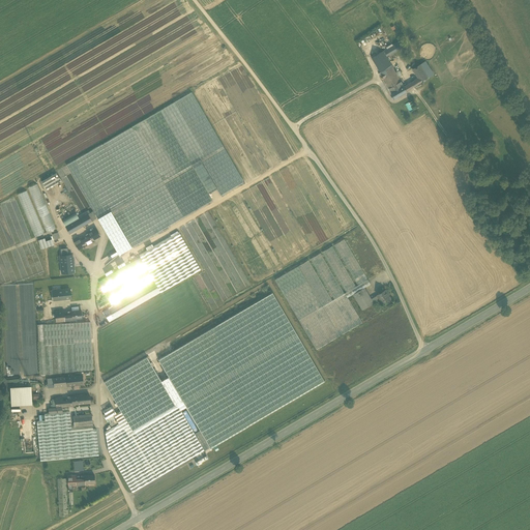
[(383,51),(386,57),(407,45),(404,39),(383,51)]
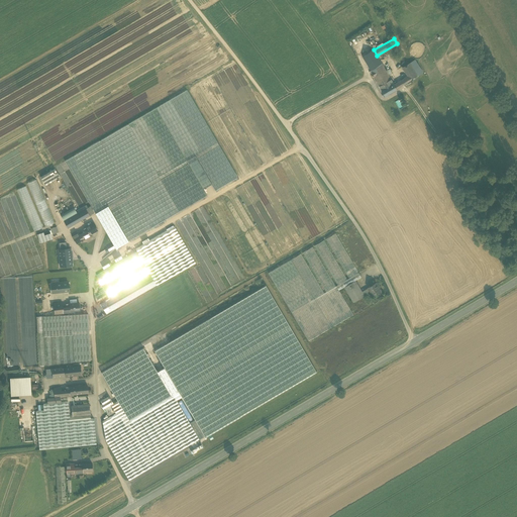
[(374,49),(363,57),(380,87),(392,80),(389,76),(386,71),(377,56),(374,49)]
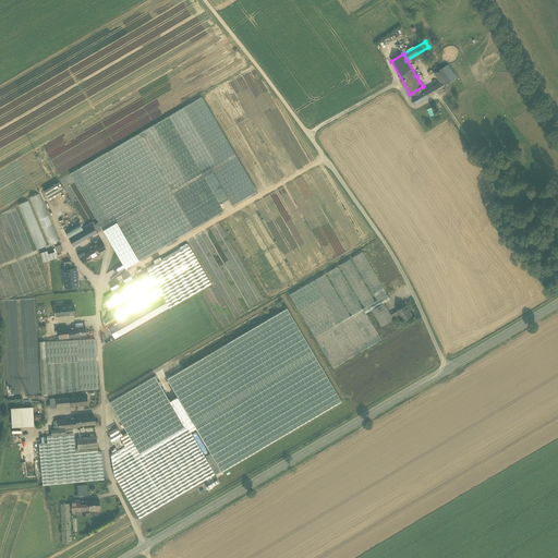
[(425,92),(427,96),(455,81),(446,67),(434,73),(440,83),(436,85),(425,92)]
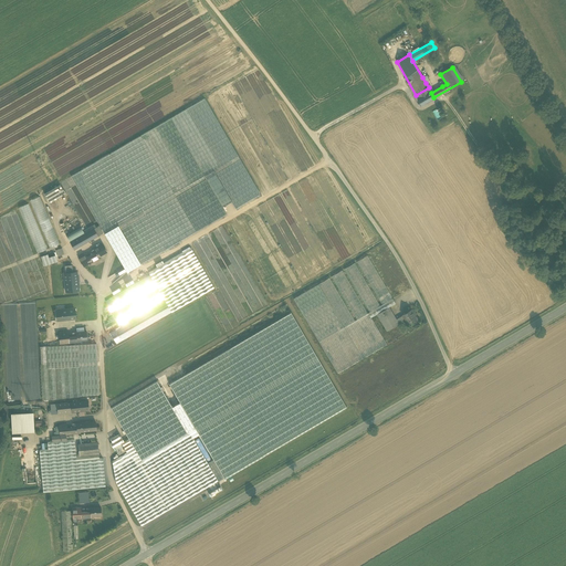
[(429,87),(416,95),(419,100),(418,101),(420,105),(433,97),(431,93),(429,87)]
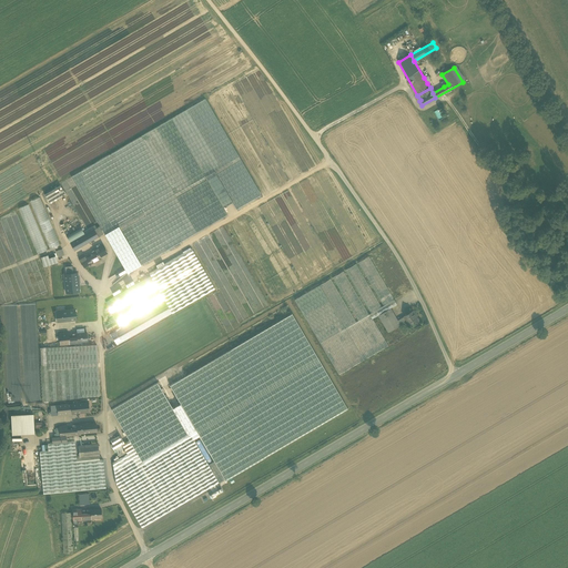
[(111,240),(129,274),(262,195),(205,100),(74,178),(111,240)]
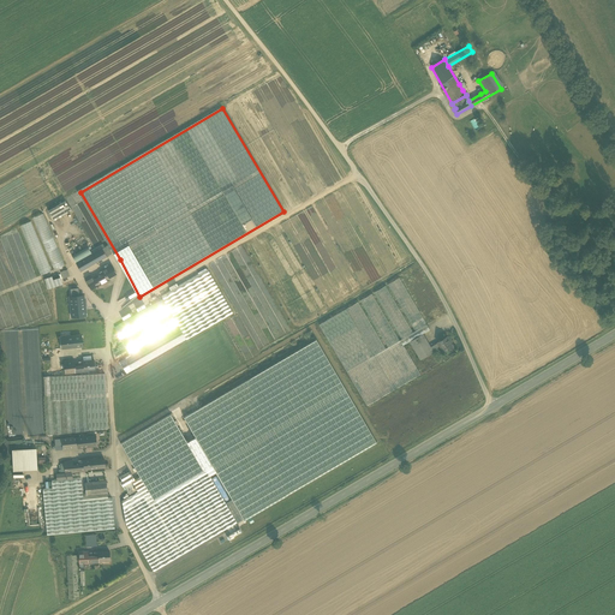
[(64,199),(46,209),(51,220),(69,210),(64,199)]
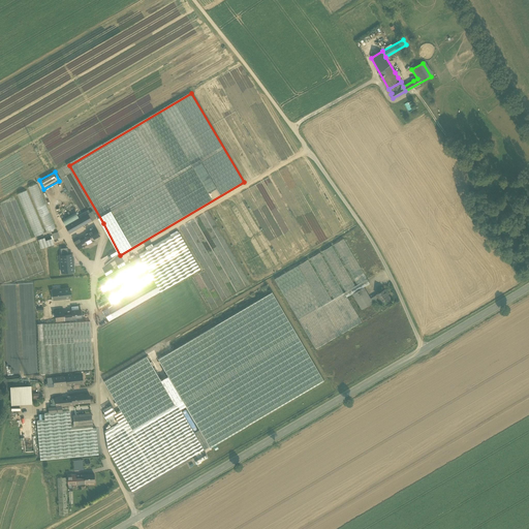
[(20,197),(36,237),(58,228),(39,184),(29,188),(30,192),(20,197)]
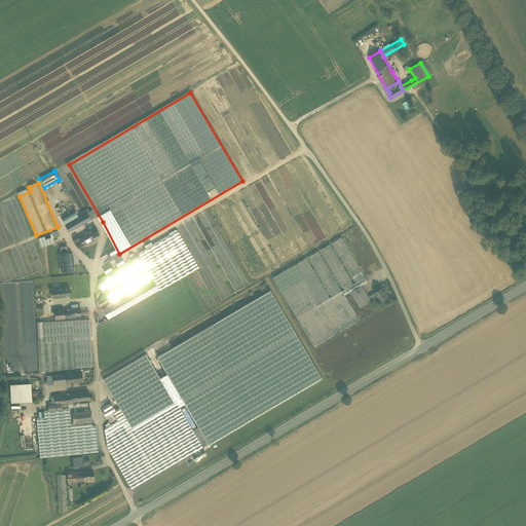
[(16,198),(0,203),(0,236),(2,243),(0,243),(0,248),(30,237),(16,198)]
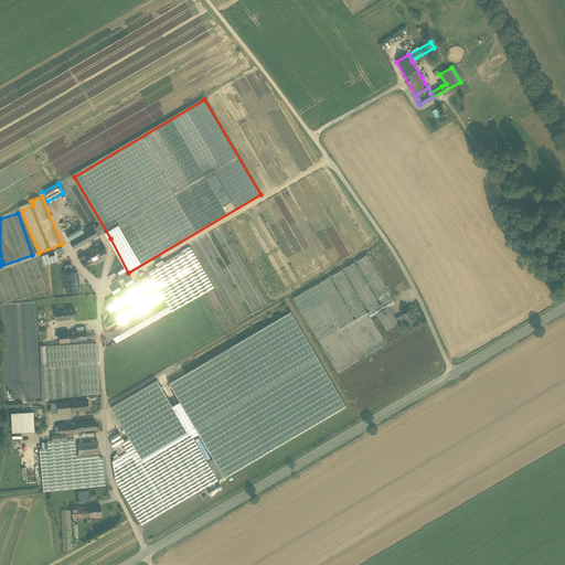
[(68,236),(76,248),(104,233),(100,226),(97,228),(95,225),(86,231),(84,227),(68,236)]
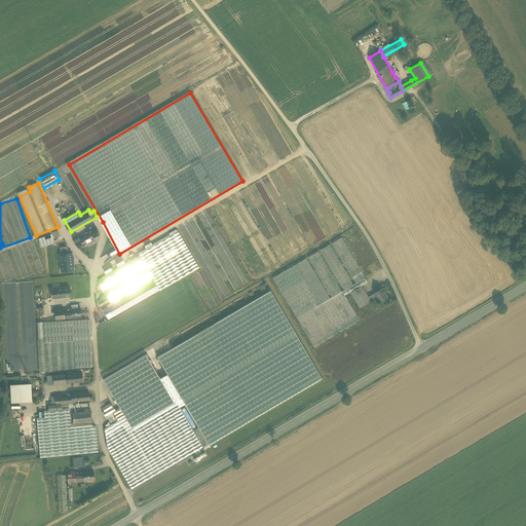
[(87,236),(89,241),(95,239),(94,237),(100,234),(96,227),(85,233),(87,236)]
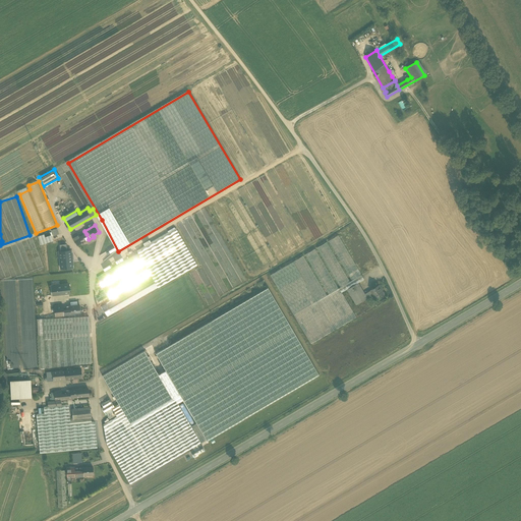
[(101,274),(110,316),(197,265),(178,229),(101,274)]
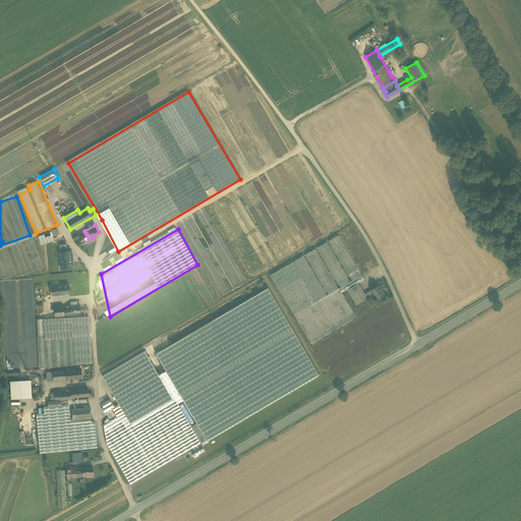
[(72,268),(93,264),(92,245),(66,247),(62,235),(51,239),(50,233),(40,236),(50,272),(61,269),(61,271),(72,268)]
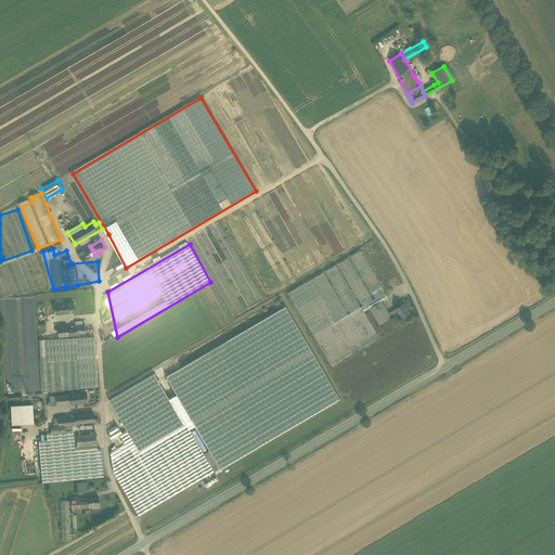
[(81,262),(94,255),(92,249),(86,253),(84,249),(82,249),(76,253),(81,262)]
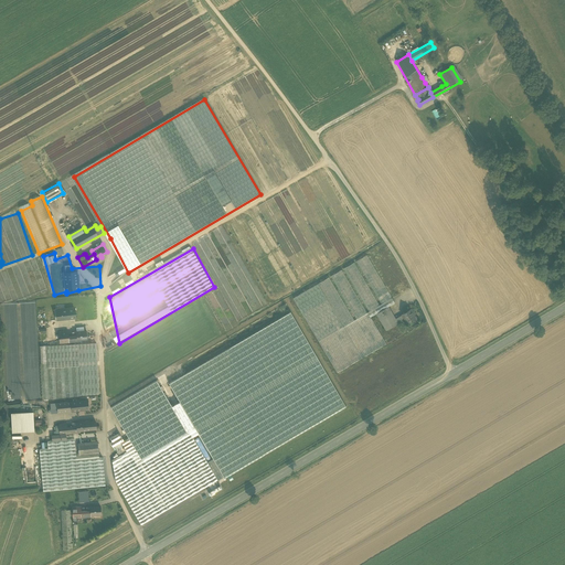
[(366,255),(292,299),(334,373),(385,340),(371,311),(391,298),(366,255)]
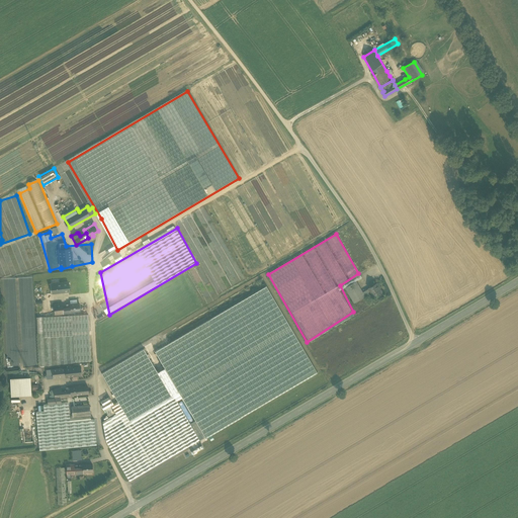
[(155,352),(164,368),(204,437),(205,439),(318,373),(262,278),(163,336),(168,344),(155,352)]
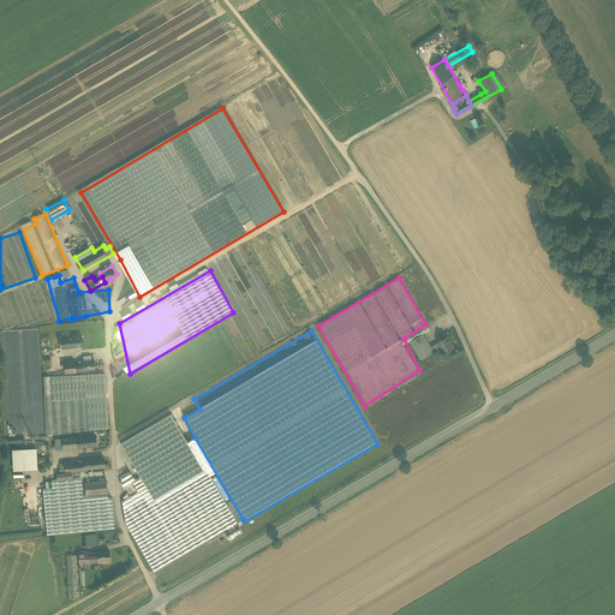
[(423,334),(410,342),(421,360),(441,348),(439,344),(431,347),(423,334)]
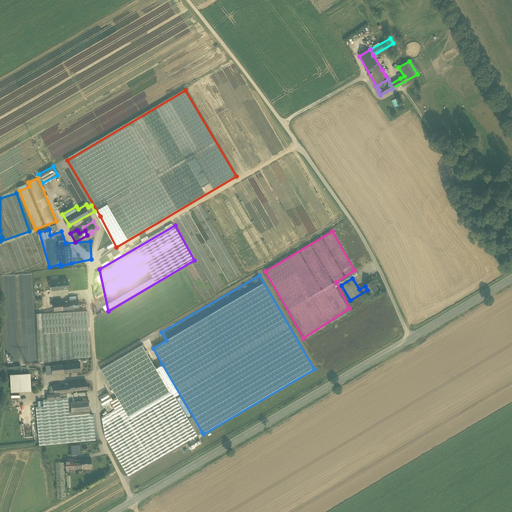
[(47,282),(48,291),(70,288),(69,279),(47,282)]
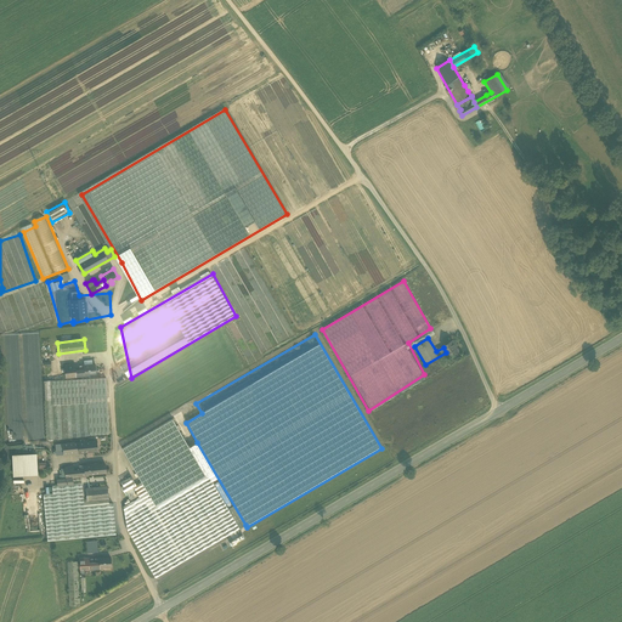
[(444,348),(446,352),(448,356),(458,351),(453,345),(454,344),(453,340),(442,346),(444,348)]
